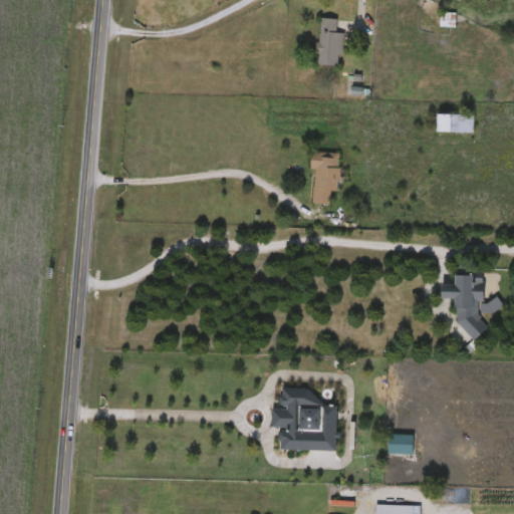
[(456,27),(440,27),(440,13),(456,13),(456,27)]
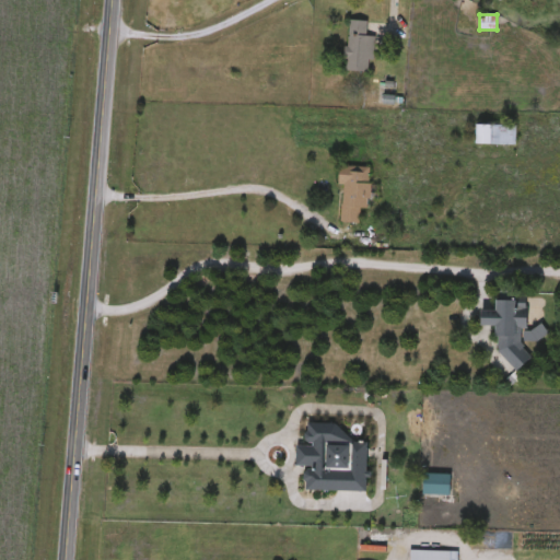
[(368,22),(365,35),(374,36),(370,73),(343,70),(349,20),(368,22)]
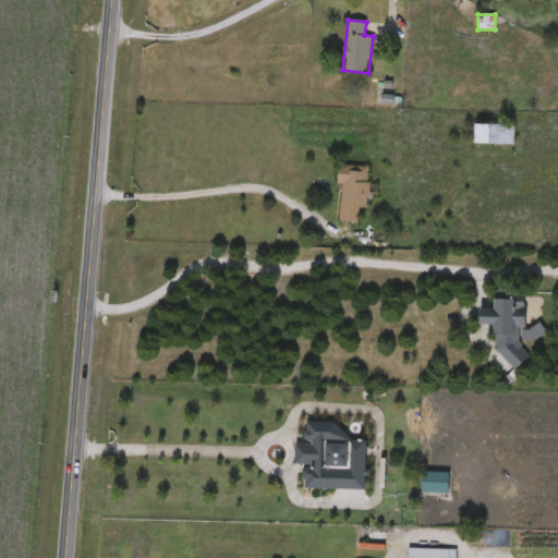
[(473,124),(514,124),(514,144),(473,145),(473,124)]
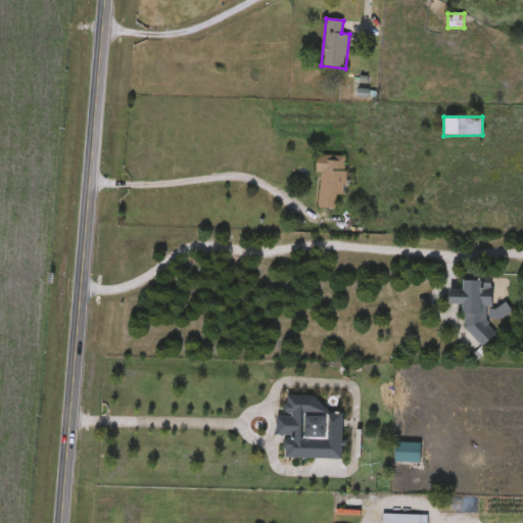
[(318,207),(321,174),(316,173),(318,154),(346,156),(343,196),(337,195),(336,209),(318,207)]
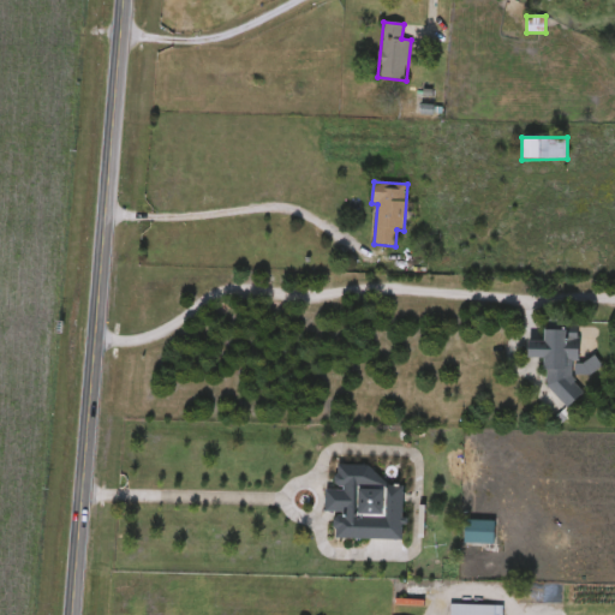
[(547,358),(531,359),(531,342),(547,341),(547,322),(578,321),(579,362),(598,362),(598,372),(578,374),(578,405),(562,406),(561,392),(547,393),(547,358)]
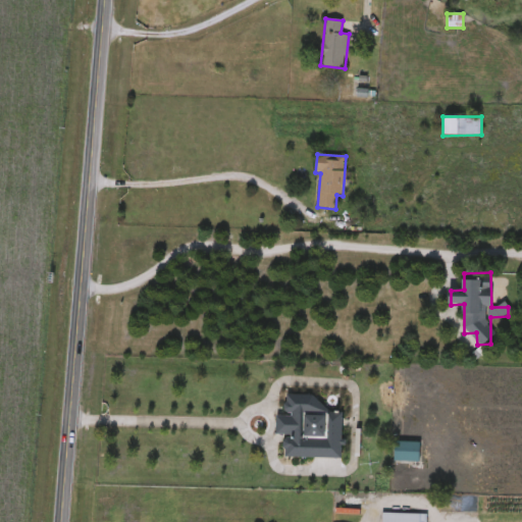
[(342,459),(283,458),(283,435),(276,434),(276,416),(283,416),(283,396),(327,397),(326,413),(343,413),(342,459)]
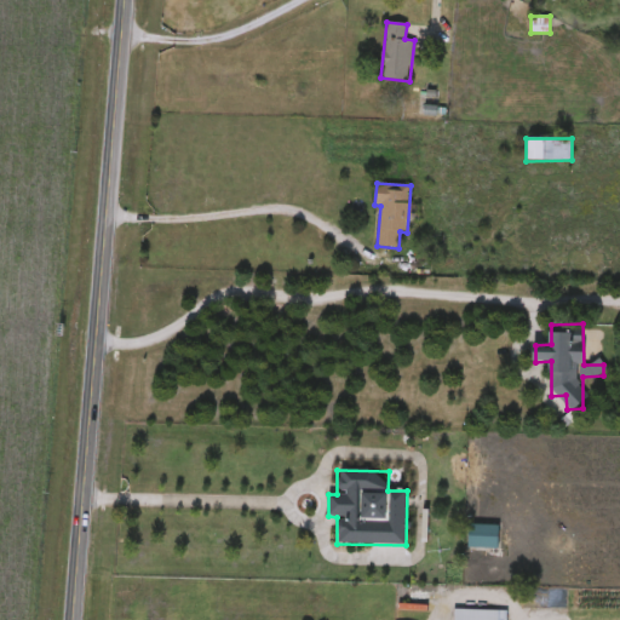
[(500,524),(500,549),(470,549),(470,524),(500,524)]
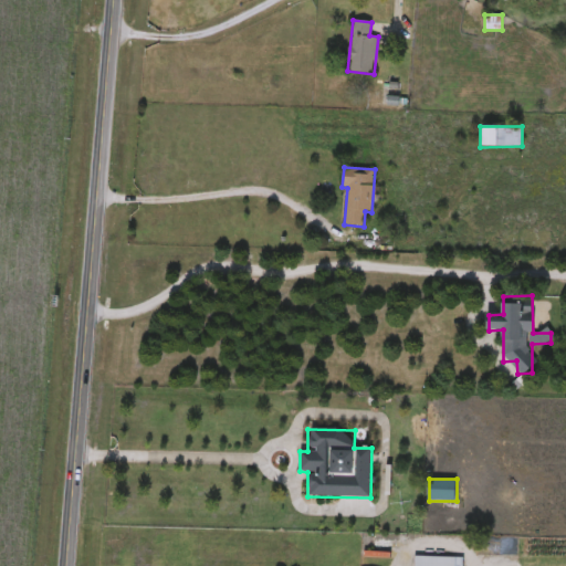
All buildings are outlined.
